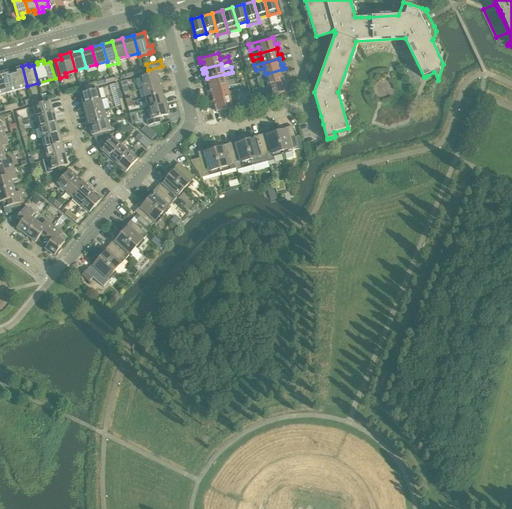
[(17,88),(27,86),(22,66),(16,67),(17,70),(12,71),(17,88)]
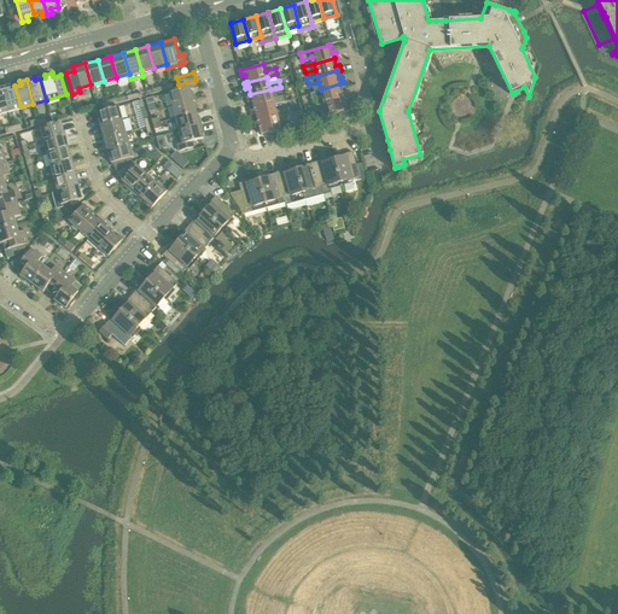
[(343,91),(340,83),(321,89),(320,88),(310,92),(312,98),(322,94),(324,101),(344,95),(344,97),(348,95),(345,91),(343,91)]
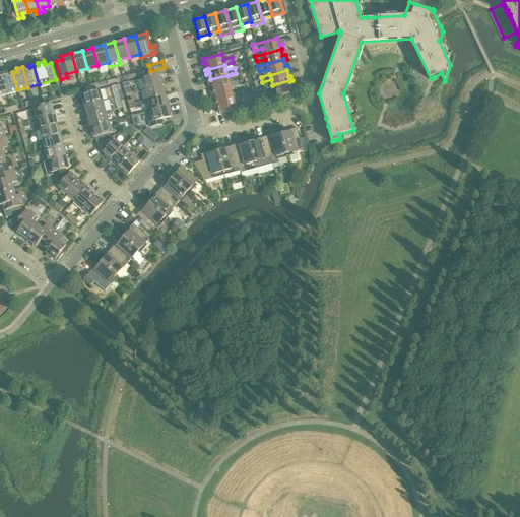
[(12,72),(8,73),(7,71),(1,73),(7,92),(17,89),(12,72)]
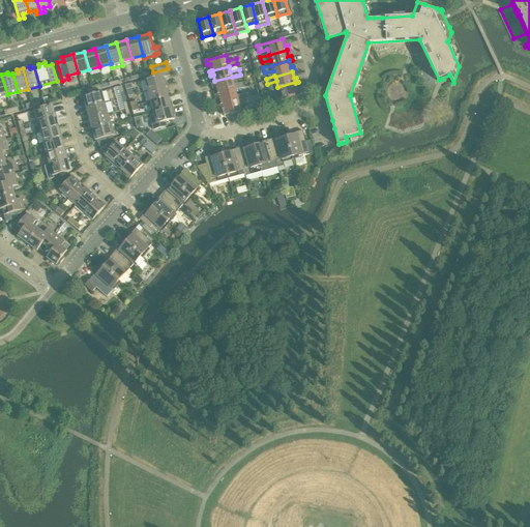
[(166,79),(164,78),(162,72),(145,78),(148,89),(167,84),(166,79)]
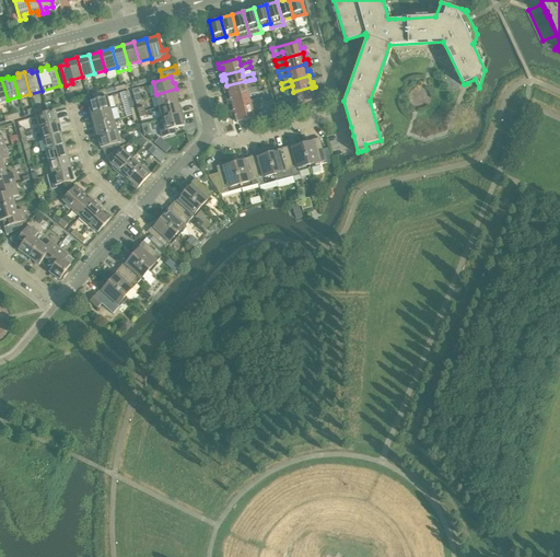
[(256,84),(252,85),(249,80),(245,81),(226,85),(224,86),(225,91),(229,91),(230,97),(248,92),(248,93),(257,90),(256,84)]
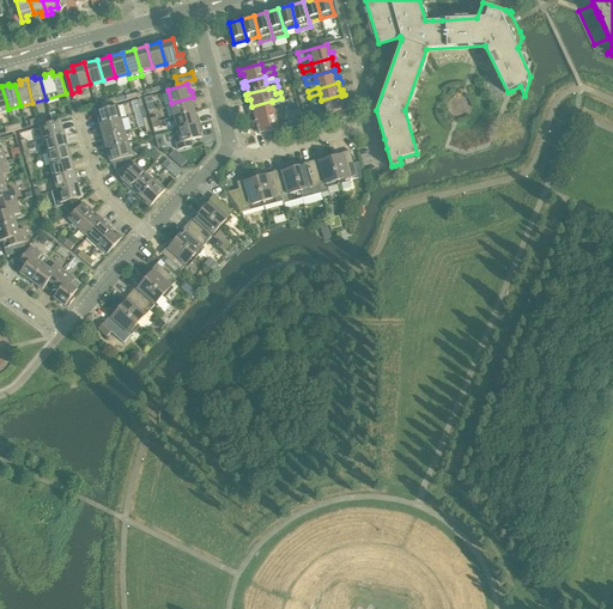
[(321,101),(311,103),(313,109),(317,108),(320,115),(325,114),(347,107),(346,102),(344,103),(341,96),(341,95),(321,101)]
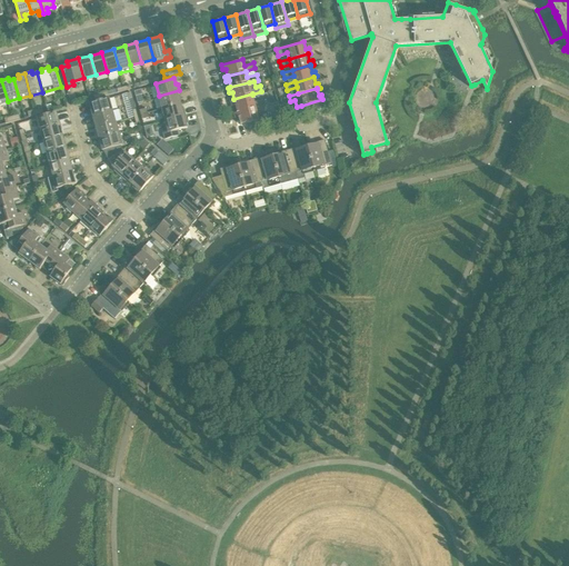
[(179,97),(180,95),(179,90),(159,96),(161,107),(180,102),(179,97)]
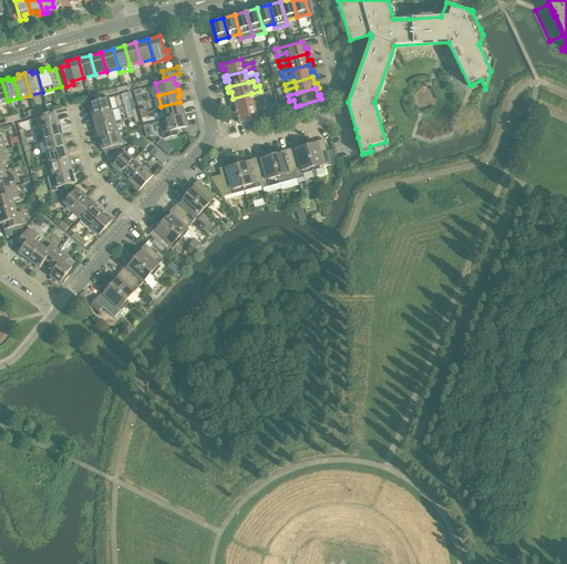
[(253,100),(251,94),(251,93),(233,99),(230,99),(232,104),(235,103),(236,110),(255,105),(264,103),(263,98),(253,100)]
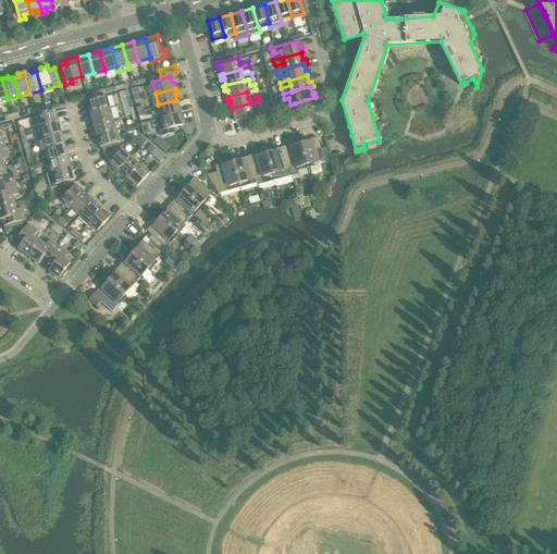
[(90,111),(110,106),(107,95),(87,99),(90,111)]
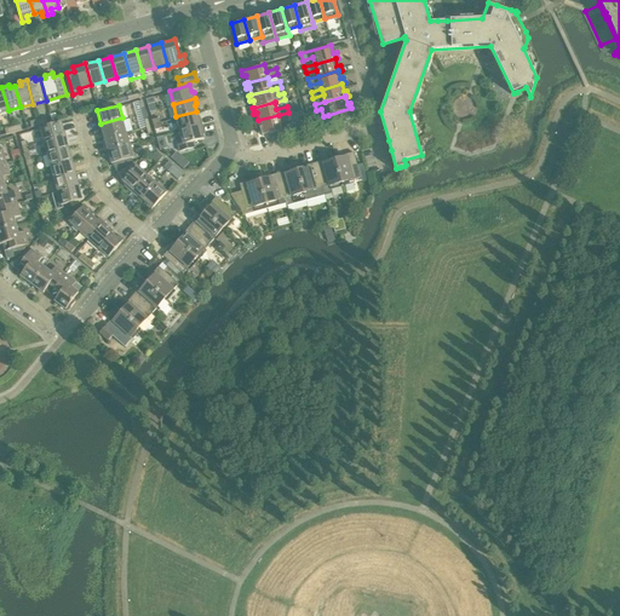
[(202,124),(200,115),(196,111),(176,116),(179,130),(202,124)]
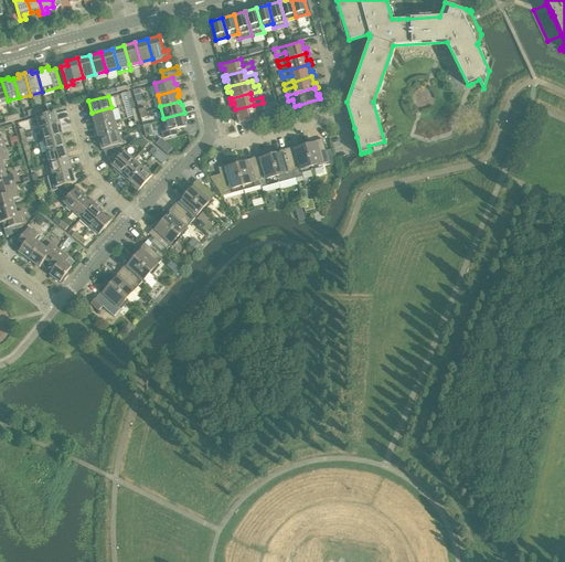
[(255,110),(254,105),(235,109),(232,110),(234,115),(236,114),(238,122),(266,114),(264,108),(255,110)]
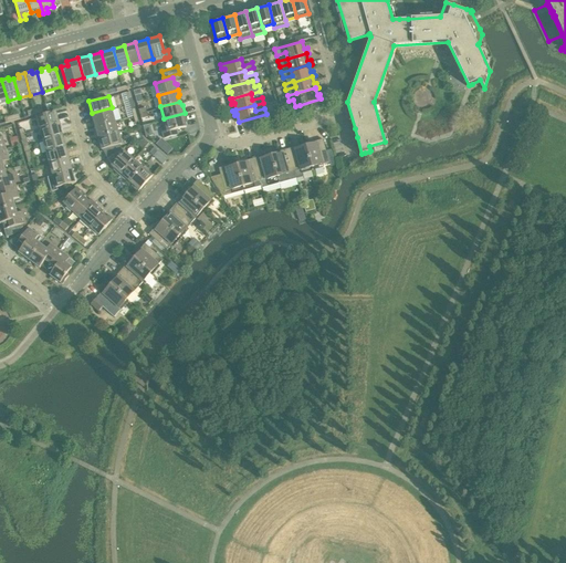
[(95,125),(115,120),(112,107),(92,113),(95,125)]
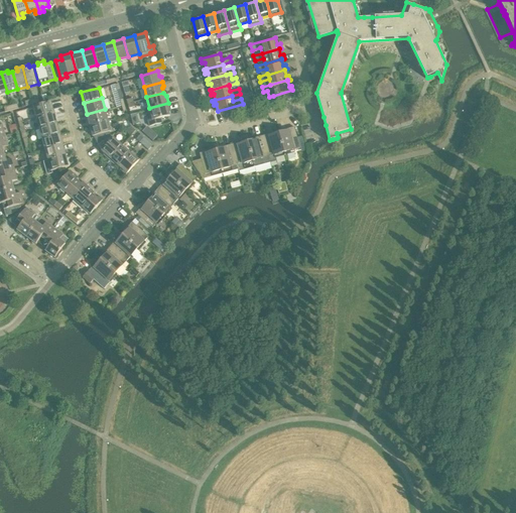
[(36,116),(53,112),(50,101),(33,105),(36,116)]
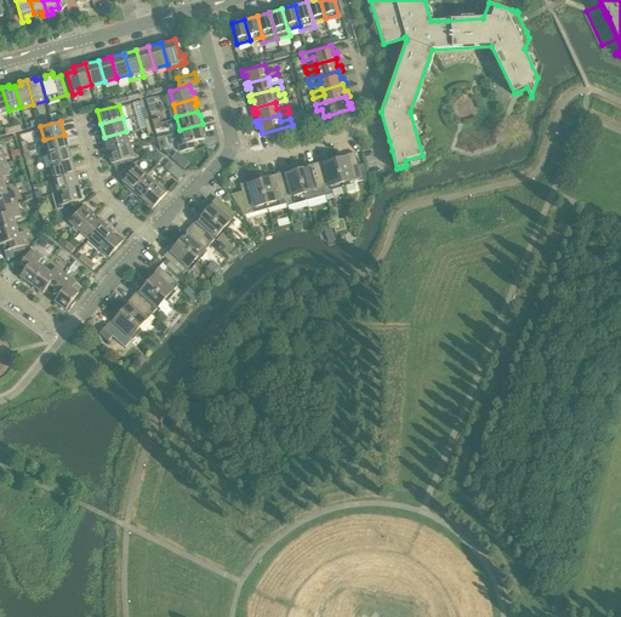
[(203,131),(204,129),(203,124),(180,130),(183,142),(178,143),(180,149),(195,144),(194,140),(204,137),(203,131)]
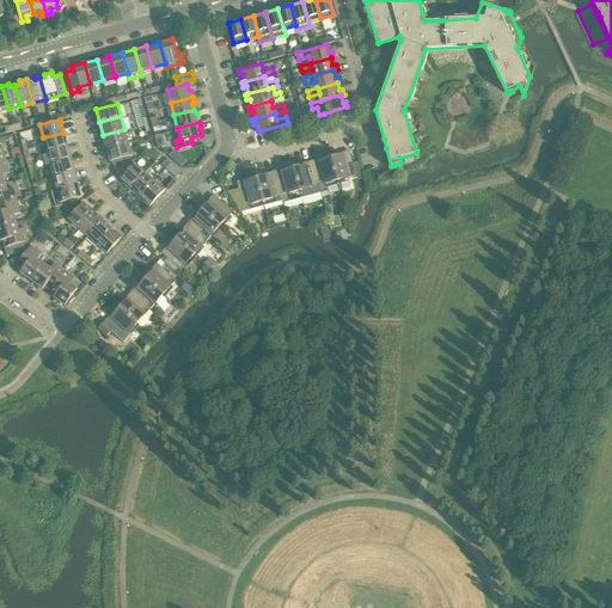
[(106,147),(127,141),(124,129),(103,135),(106,147)]
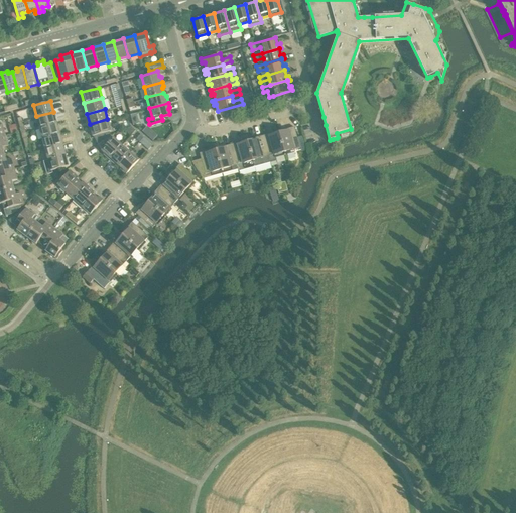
[(133,123),(139,121),(136,111),(130,113),(133,123)]
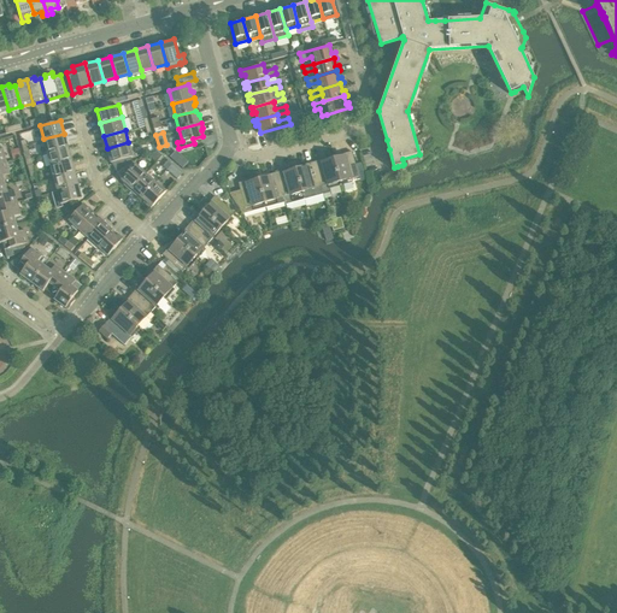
[(47,152),(68,146),(64,134),(43,139),(47,152)]
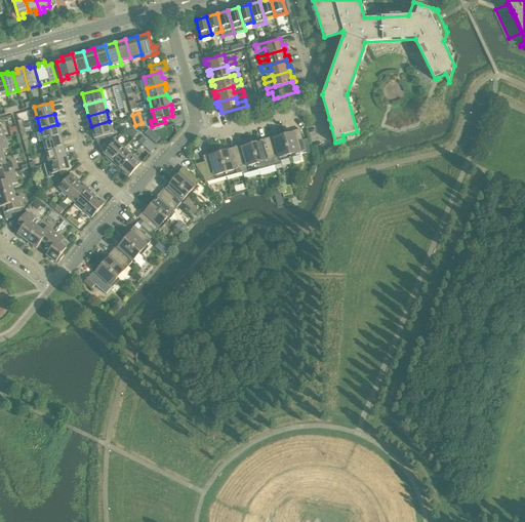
[(111,132),(112,132),(109,121),(91,126),(94,137),(99,145),(113,136),(112,136),(111,132)]
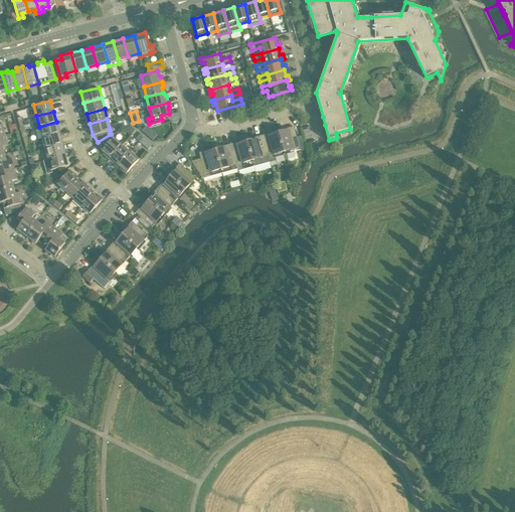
[(42,137),(59,132),(56,122),(39,127),(42,137)]
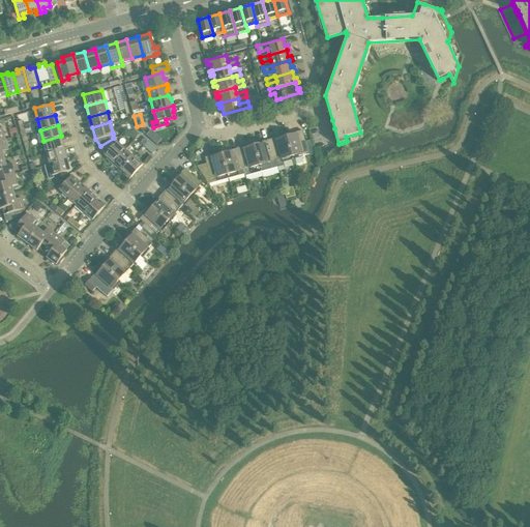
[(292,155),(308,150),(302,128),(295,130),(296,133),(287,136),(292,155)]
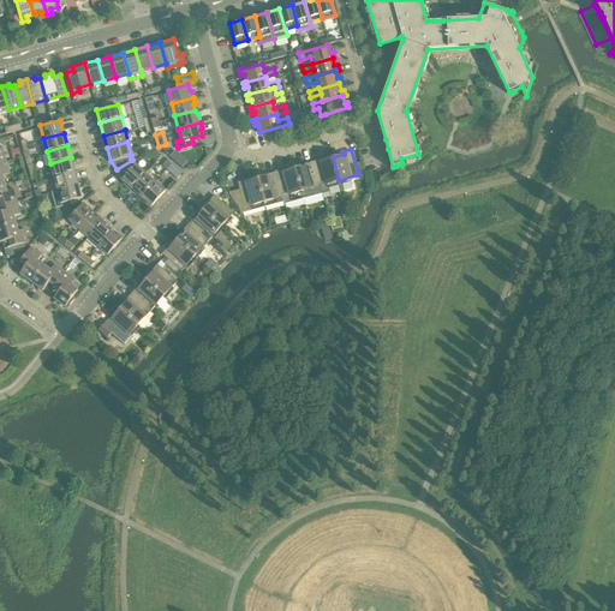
[(54,177),(75,171),(71,157),(51,163),(54,177)]
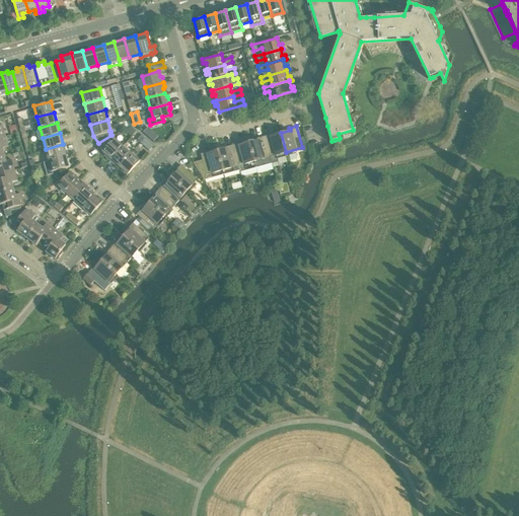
[(286,152),(281,133),(272,135),(271,133),(264,135),(270,156),(271,161),(278,159),(276,154),(286,152)]
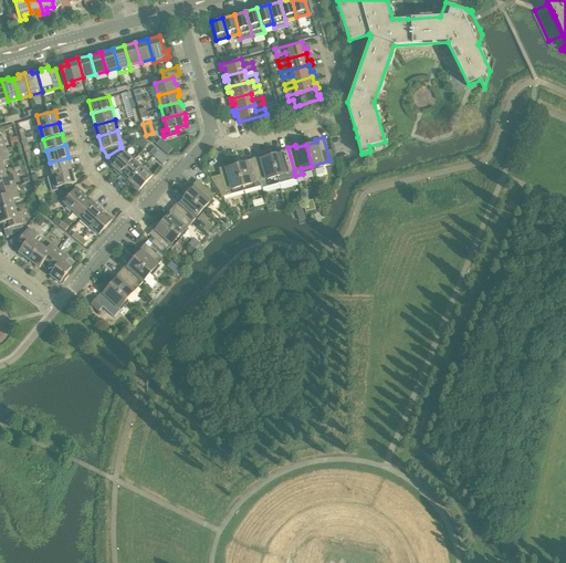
[(119,174),(134,158),(122,147),(107,156),(112,164),(115,168),(115,170),(119,174)]
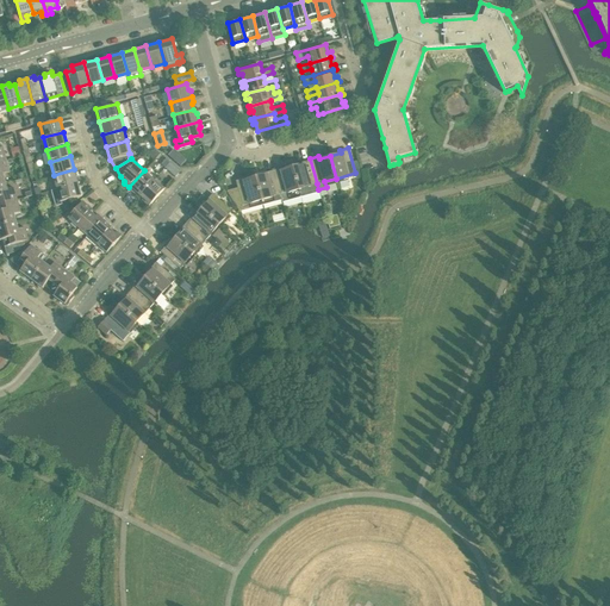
[(175,175),(181,169),(169,158),(165,164),(175,175)]
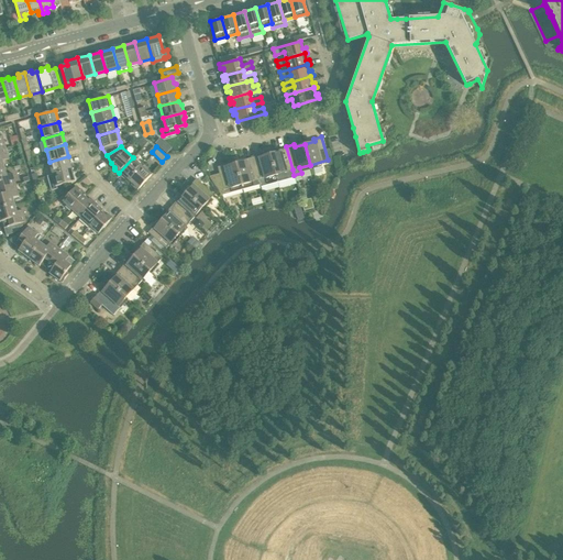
[(294,175),(293,169),(286,146),(279,149),(279,151),(269,153),(277,180),(295,175),(294,175)]
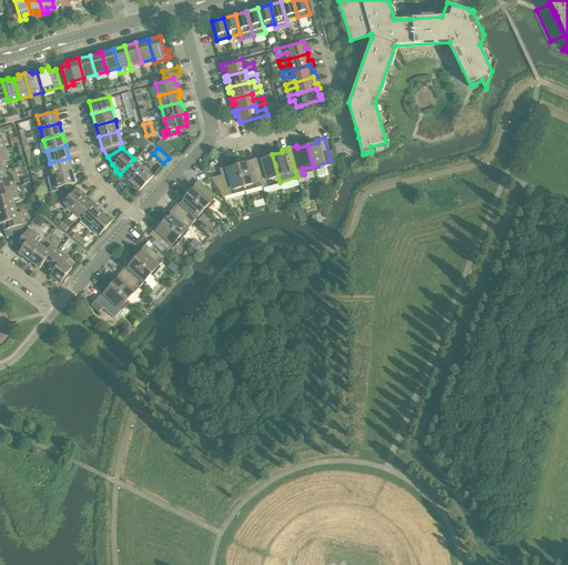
[(333,148),(327,149),(331,161),(332,165),(337,163),(333,148)]
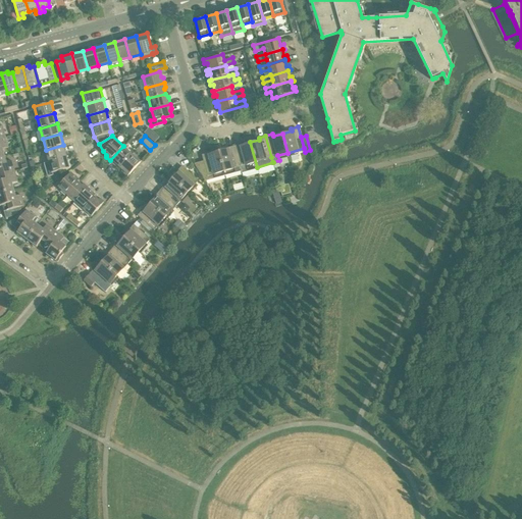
[(257,167),(250,142),(241,145),(241,143),(233,144),(241,169),(241,171),(257,167)]
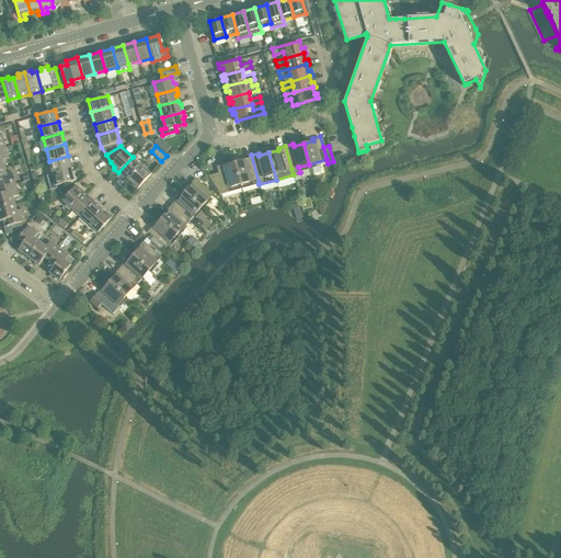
[(259,182),(251,155),(244,157),(244,160),(235,162),(241,188),(259,182)]
